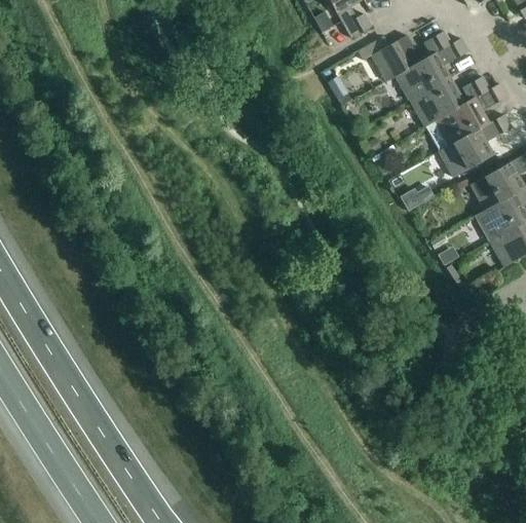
[(329,0),(350,38),(371,27),(363,13),(355,17),(349,6),(361,0),(329,0)]
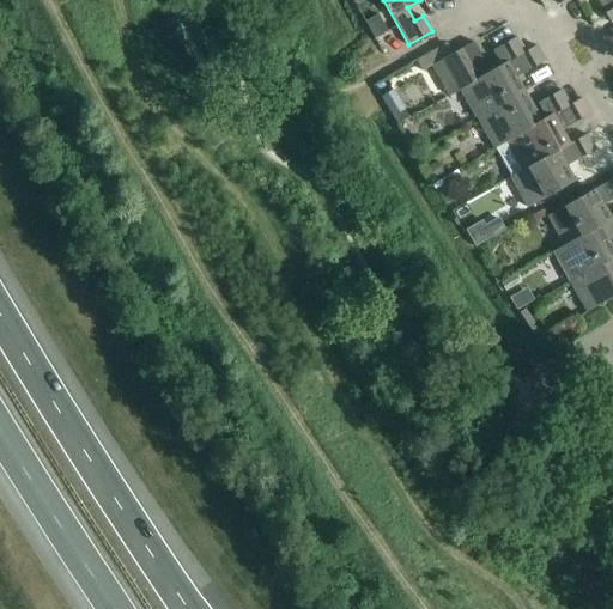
[(578,0),(580,2),(583,0),(598,0),(611,22),(612,19),(612,0),(578,0)]
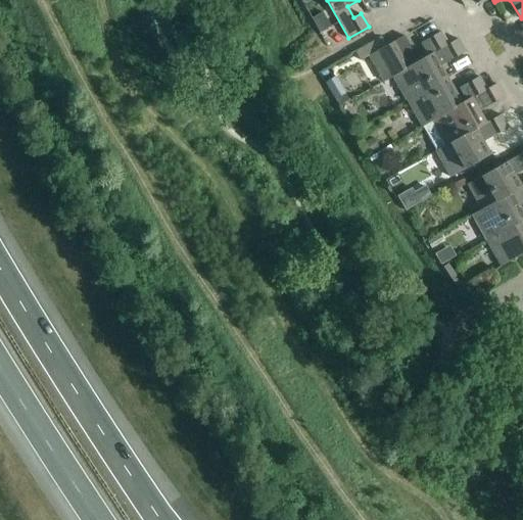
[(323,11),(312,17),(320,32),(331,26),(323,11)]
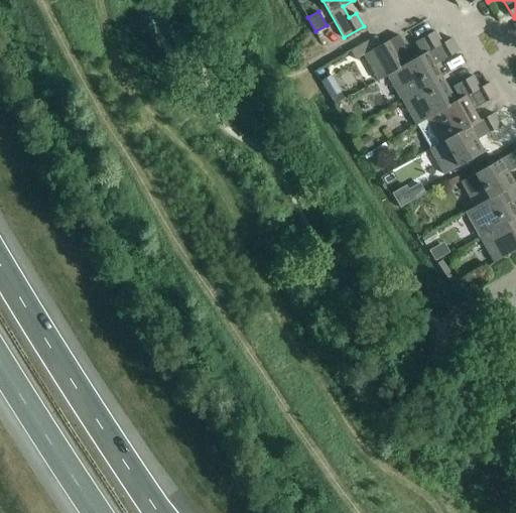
[(441,43),(441,42),(434,30),(414,41),(421,53),(422,54),(441,43)]
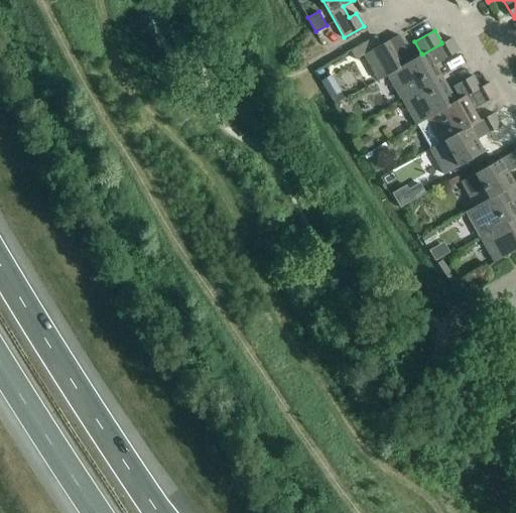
[(379,80),(388,75),(413,59),(412,59),(398,34),(364,53),(379,80)]
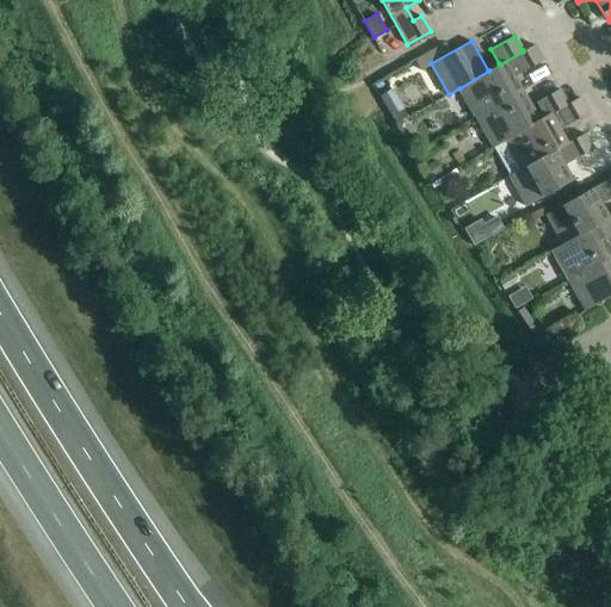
[(460,88),(476,117),(524,91),(516,75),(543,60),(535,44),(523,50),(523,51),(500,64),(499,63),(488,70),(489,70),(460,88)]
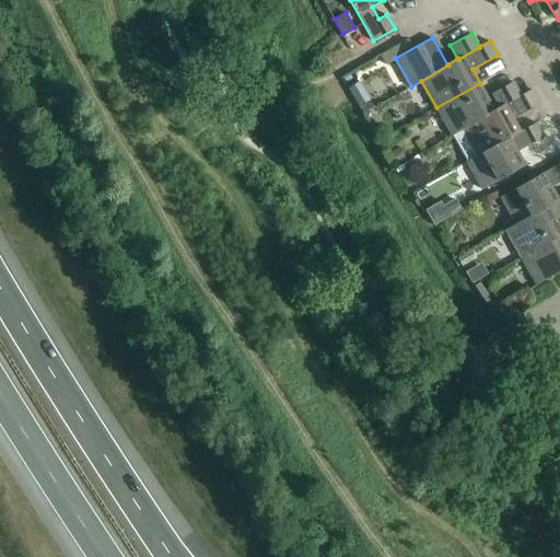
[(521,95),(513,81),(491,93),(499,106),(499,107),(521,95)]
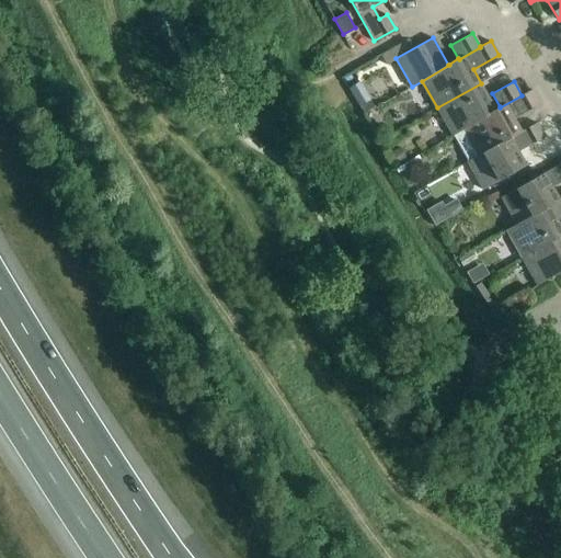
[(453,135),(464,129),(462,128),(490,113),(490,112),(495,109),(481,83),(437,107),(453,135)]
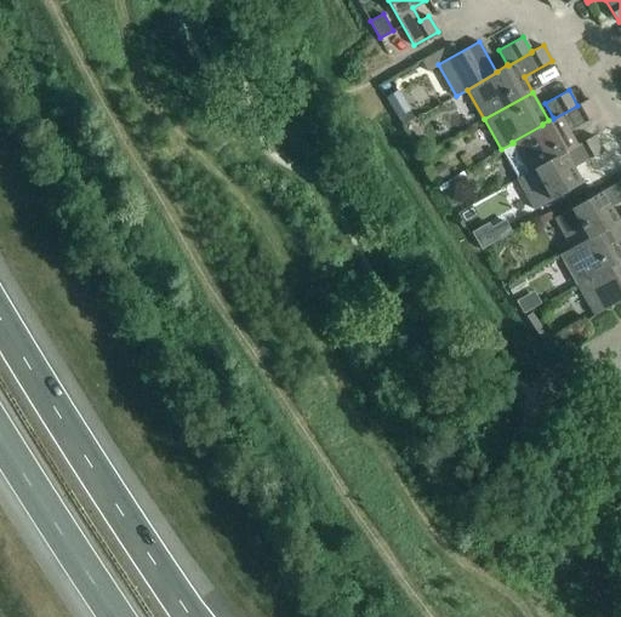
[(513,143),(529,171),(529,172),(571,149),(570,148),(577,144),(570,130),(598,114),(588,98),(577,106),(553,119),(553,118),(548,120),(542,124),(542,125),(512,142),(513,143)]
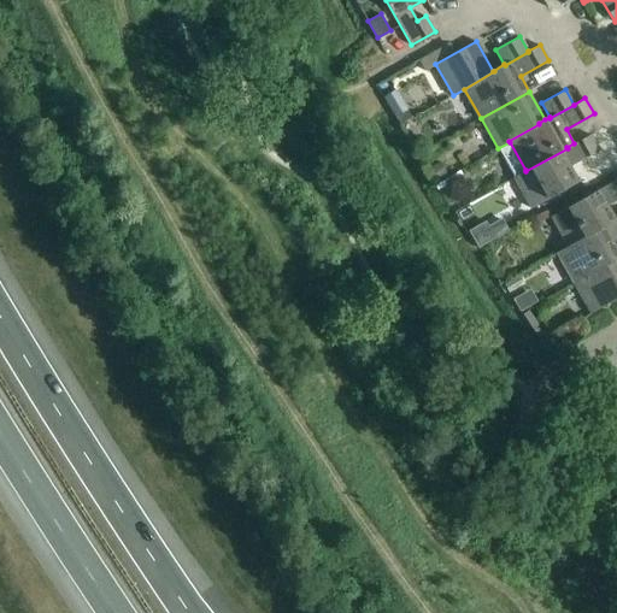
[(407,110),(395,116),(400,123),(411,117),(407,110)]
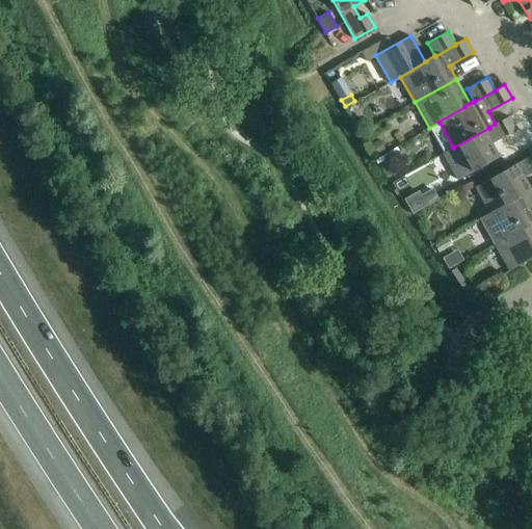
[(453,148),(453,147),(443,153),(458,179),(500,156),(493,142),(516,129),(509,115),(495,124),(488,127),(489,128),(453,148)]
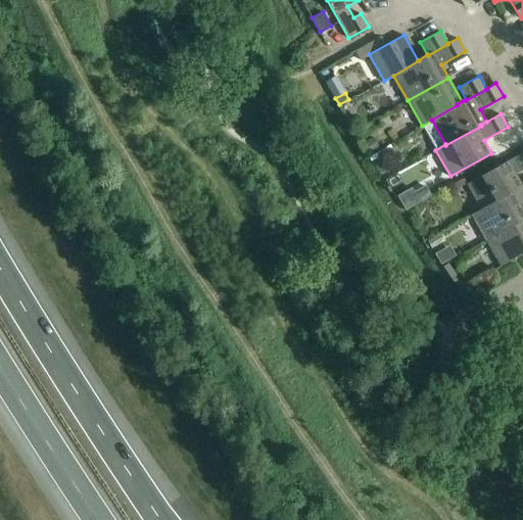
[(361,117),(351,123),(354,129),(364,124),(361,117)]
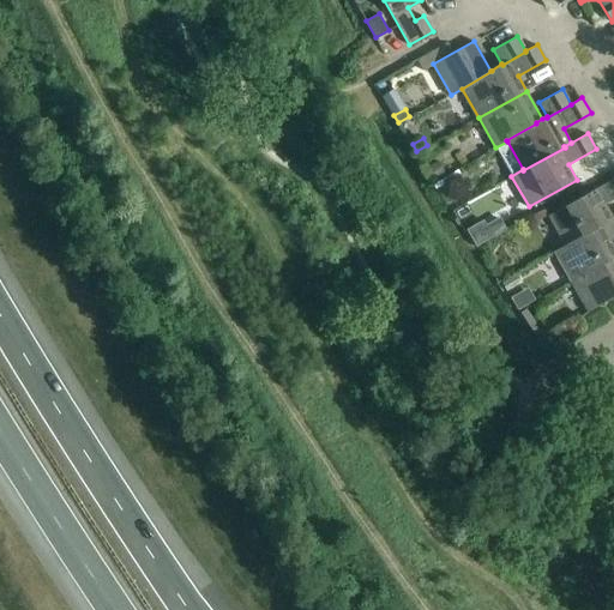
[(438,159),(429,164),(437,176),(445,171),(438,159)]
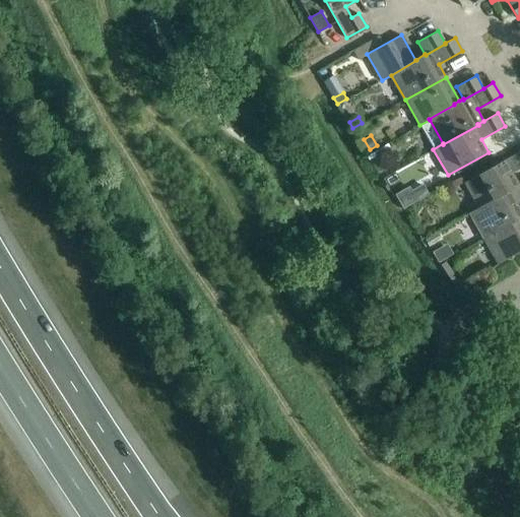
[(519,150),(464,182),(478,207),(479,207),(514,188),(519,185),(513,173),(519,168),(519,150)]
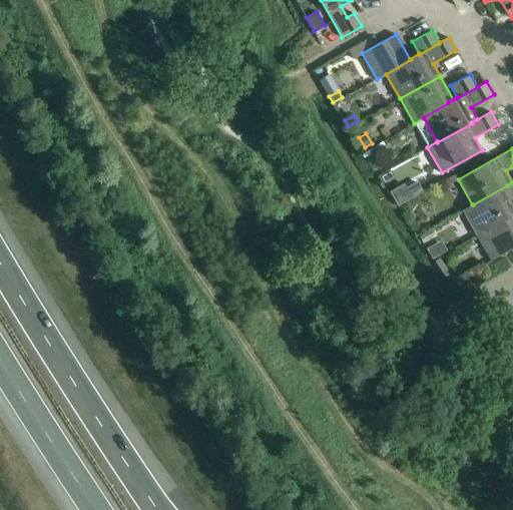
[(417,181),(406,187),(411,196),(423,190),(417,181)]
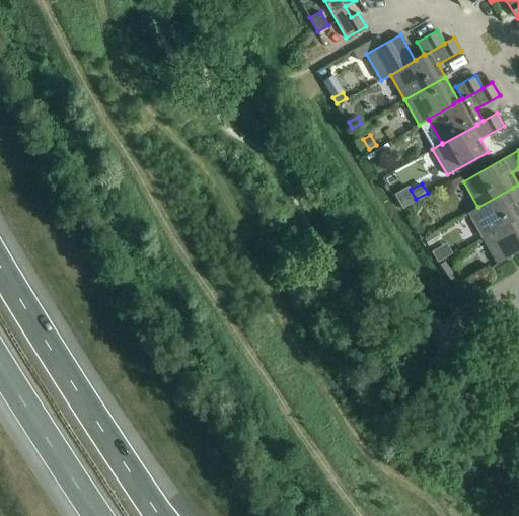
[(468,212),(483,238),(518,218),(517,218),(518,217),(518,207),(516,203),(518,201),(518,183),(518,185),(513,188),(478,207),(477,207),(468,212)]
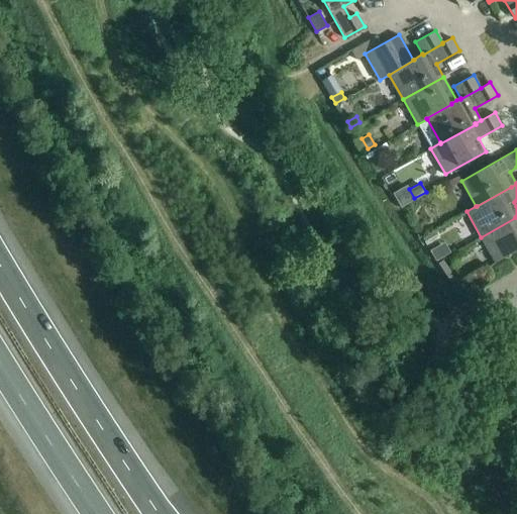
[(516,217),(481,237),(495,263),(516,249),(516,216),(515,217),(516,217)]
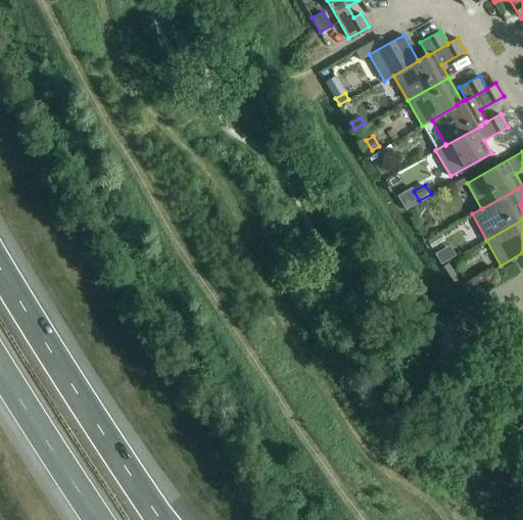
All buildings are outlined.
